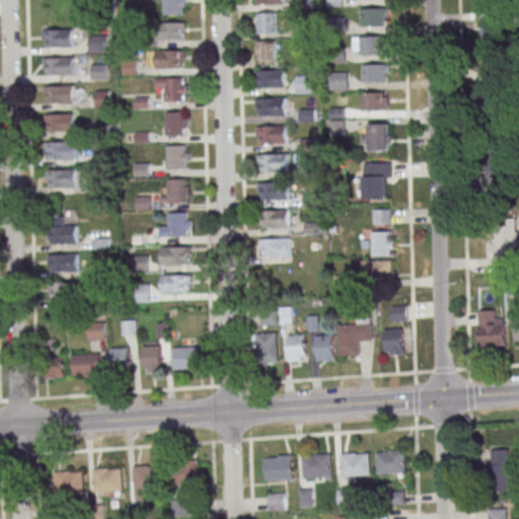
[(164,0),(181,0),(181,14),(164,14),(164,0)]
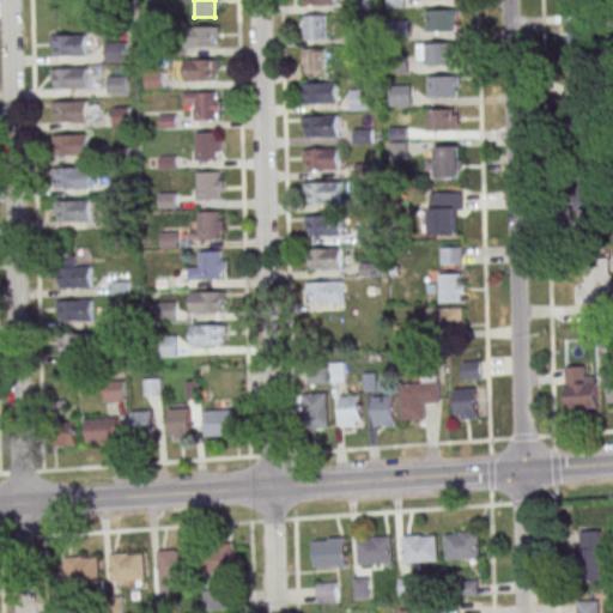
[(428,11),(428,31),(459,30),(457,10),(428,11)]
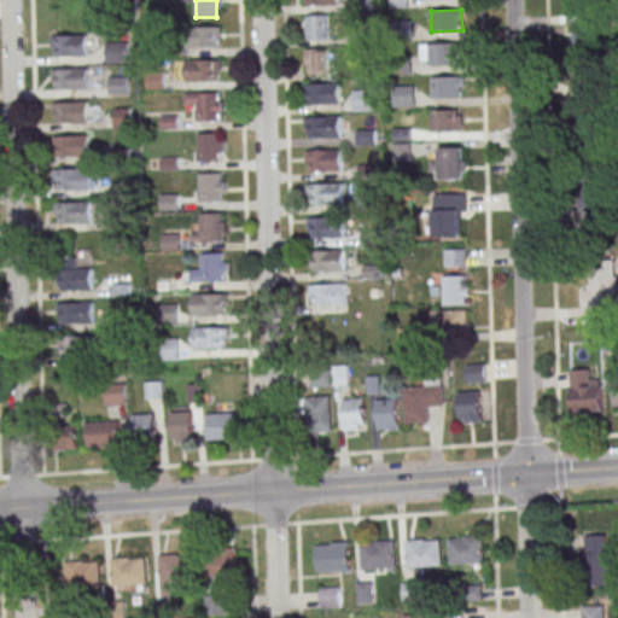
[(328,15),(307,15),(307,40),(328,40),(328,15)]
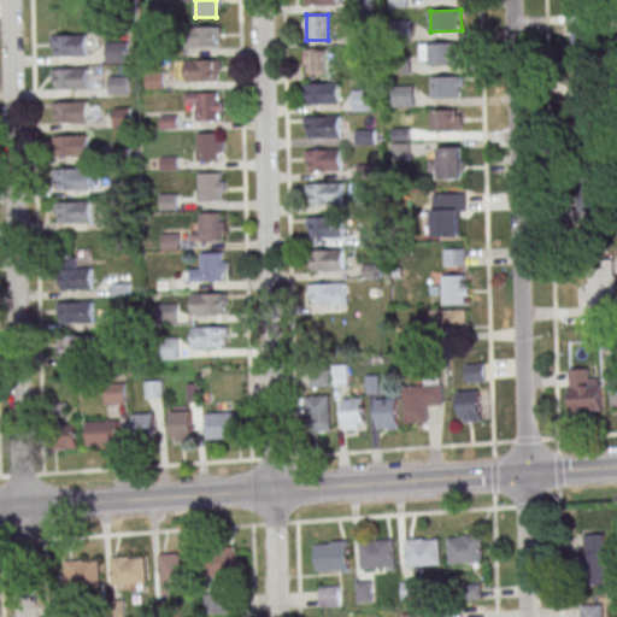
[(409,19),(409,39),(392,39),(392,21),(409,19)]
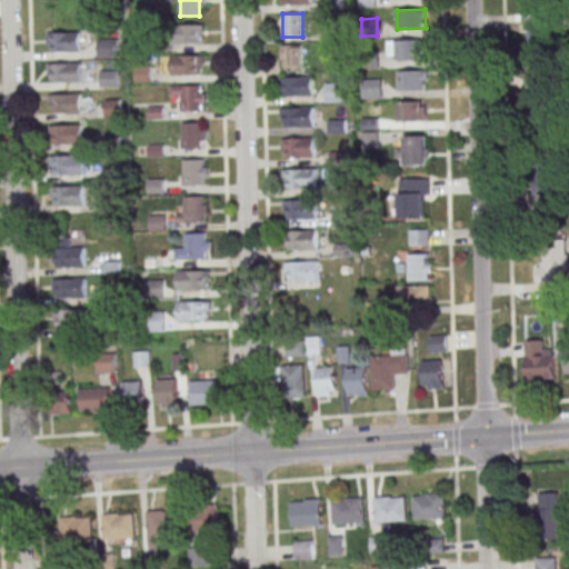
[(202,25),(177,25),(177,43),(202,43),(202,25)]
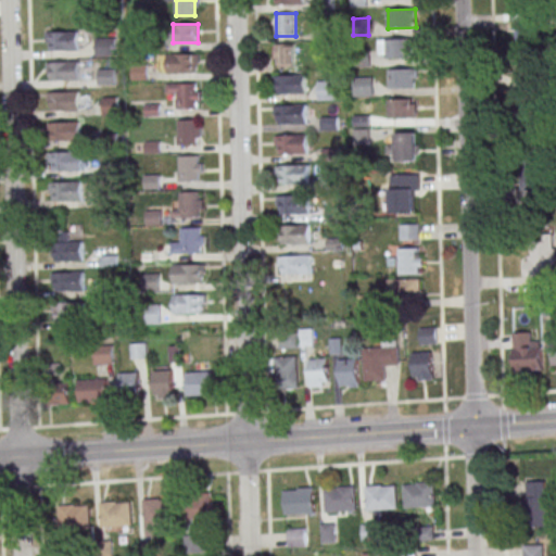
[(77,30),(78,50),(50,50),(50,41),(46,42),(46,32),(77,30)]
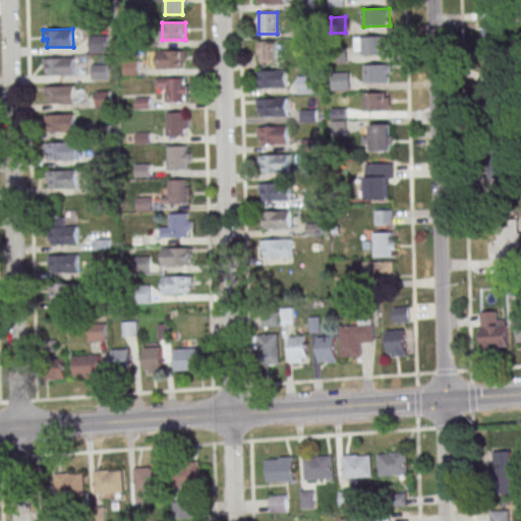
[(107,35),(88,35),(88,52),(107,52),(107,35)]
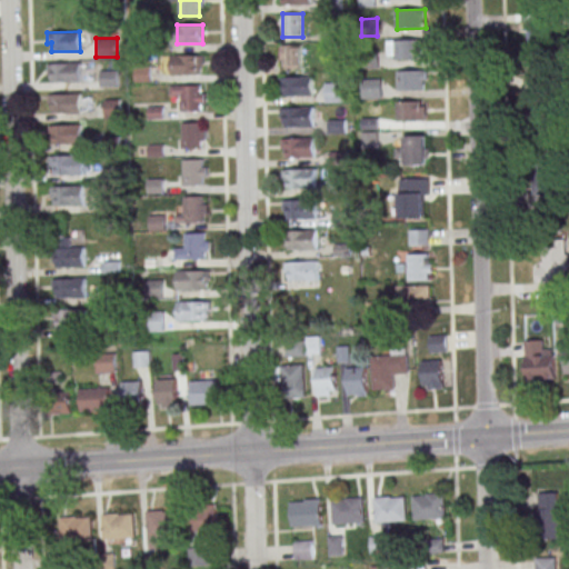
[(396,40),(396,59),(423,58),(423,39),(396,40)]
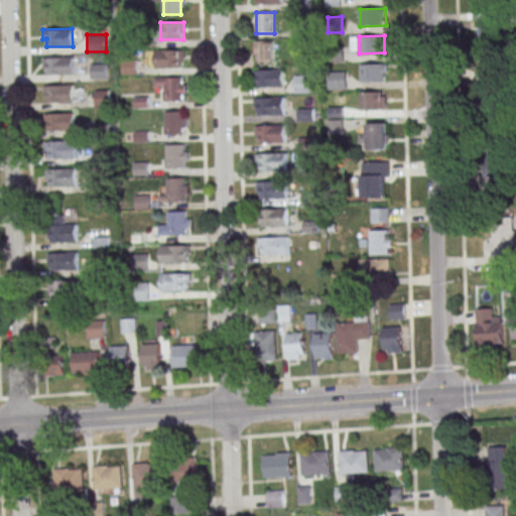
[(274,41),(256,41),(256,60),(274,60),(274,41)]
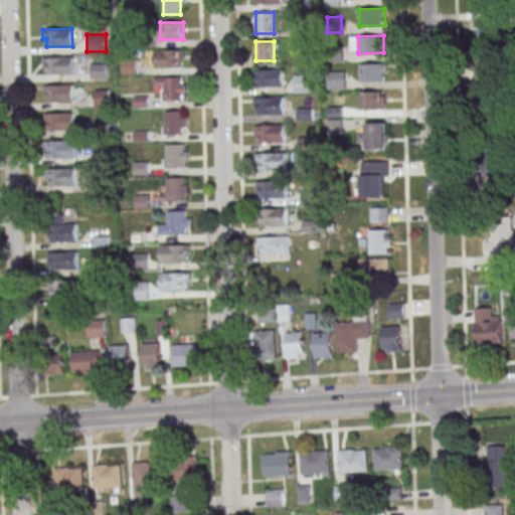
[(342,46),(342,61),(328,61),(328,46),(342,46)]
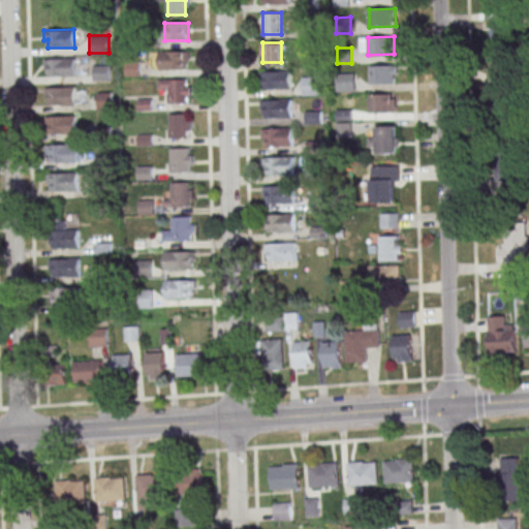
[(189,69),(189,52),(158,52),(158,69),(189,69)]
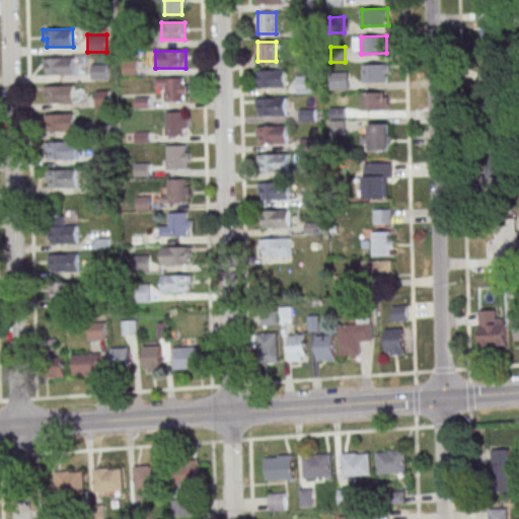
[(73,57),(73,74),(47,75),(47,67),(43,67),(43,58),(73,57)]
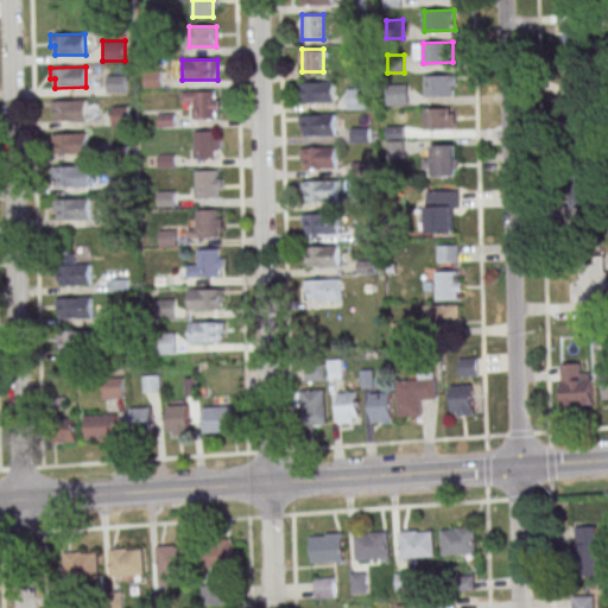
[(145,86),(160,86),(160,71),(145,71),(145,86)]
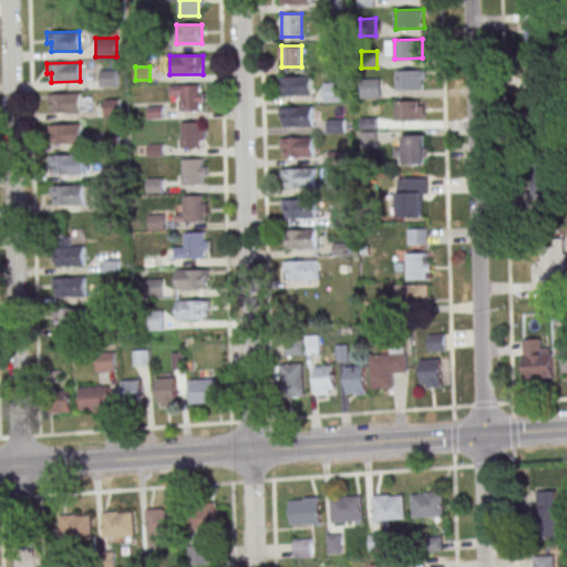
[(100,86),(116,86),(116,70),(100,70),(100,86)]
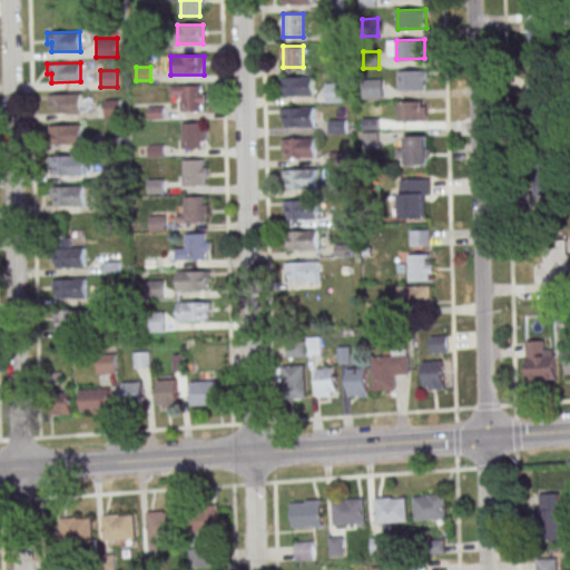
[(399,71),(399,90),(428,89),(426,70),(399,71)]
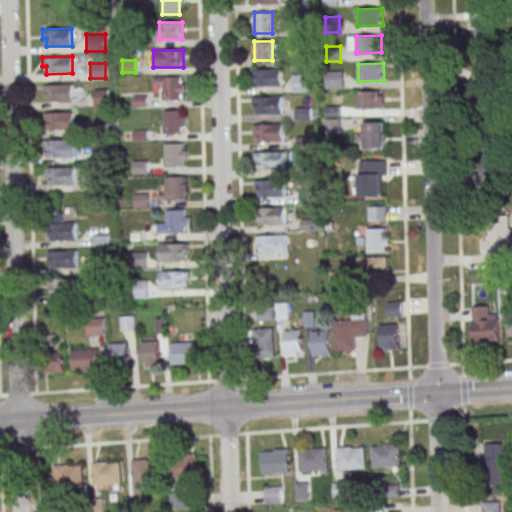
[(252,69),(282,68),(282,86),(256,86),(256,78),(252,79),(252,69)]
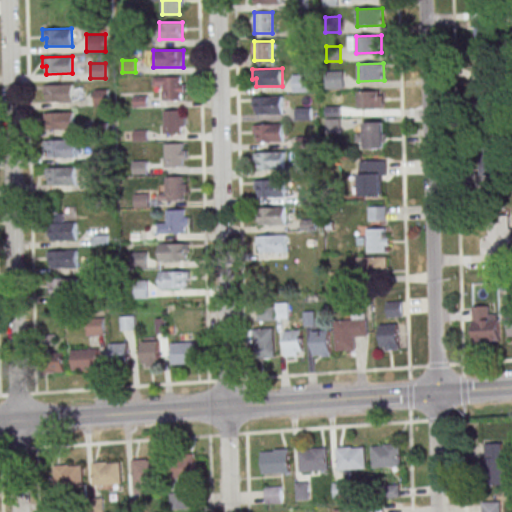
[(342,71),(343,88),(325,89),(325,71),(342,71)]
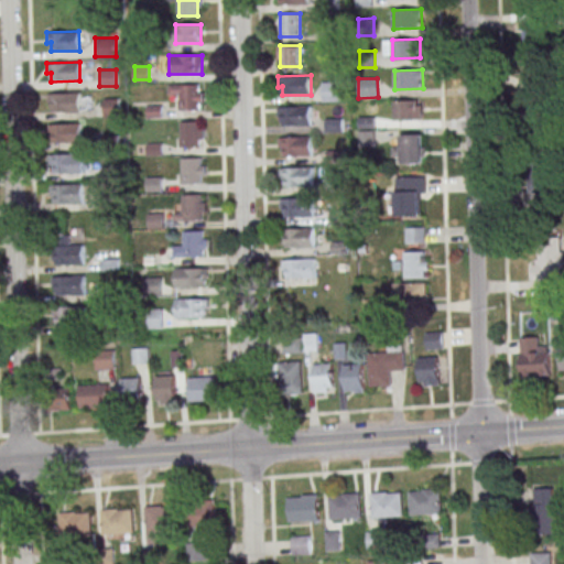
[(342,82),(342,101),(323,101),(322,82),(342,82)]
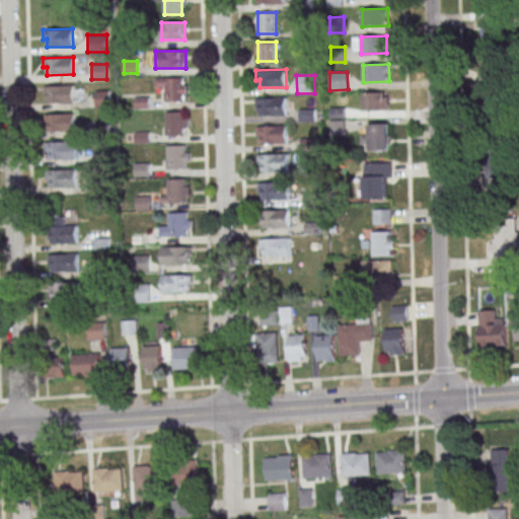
[(165,78),(182,78),(183,100),(165,101),(165,78)]
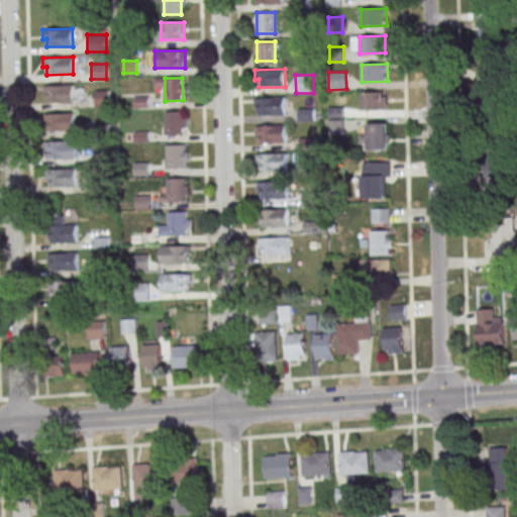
[(74,85),(74,102),(47,103),(47,95),(44,95),(44,85),(74,85)]
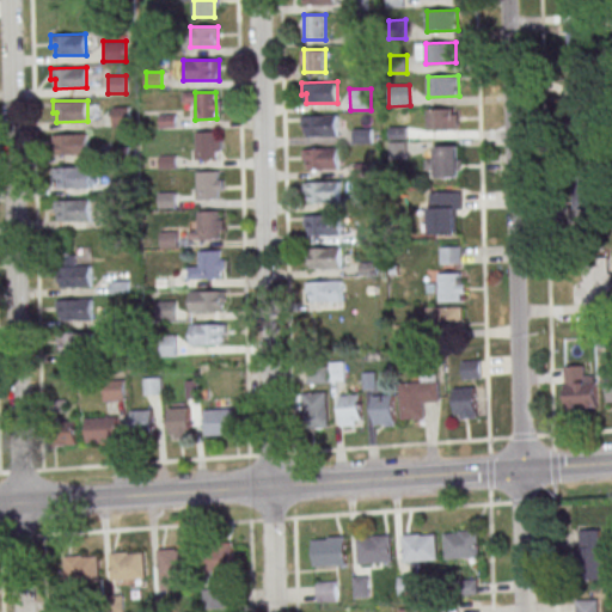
[(132,106),(111,106),(111,126),(132,126),(132,106)]
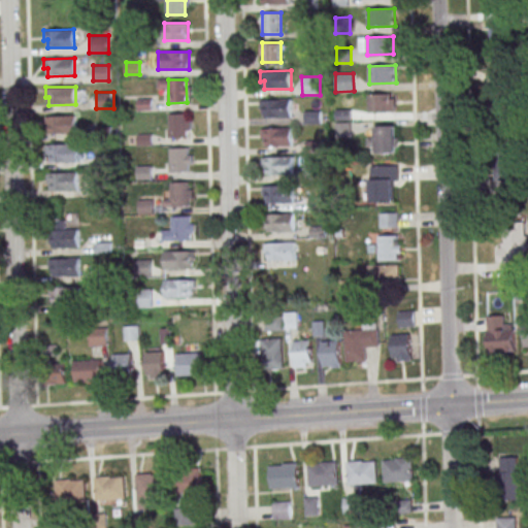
[(368,95),(390,94),(390,99),(394,98),(395,112),(369,112),(368,95)]
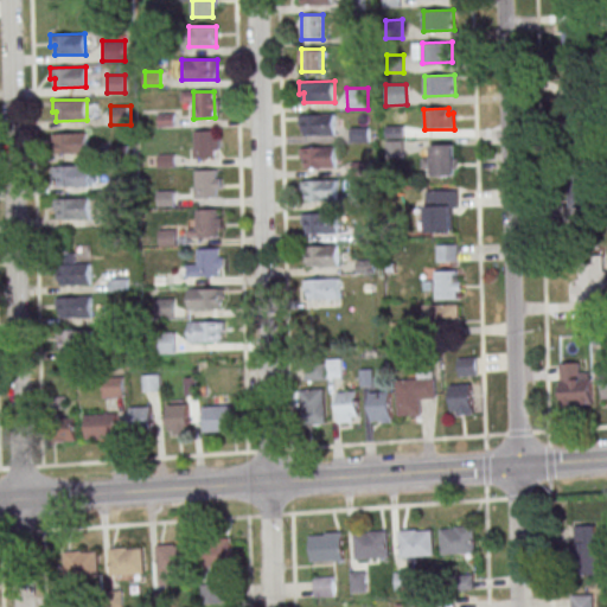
[(299,115),(334,115),(336,135),(305,136),(305,127),(300,127),(299,115)]
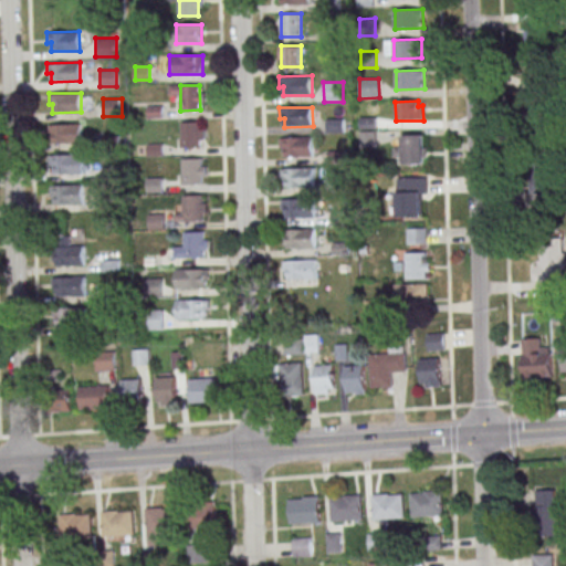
[(181,122),(200,122),(201,147),(181,147),(181,122)]
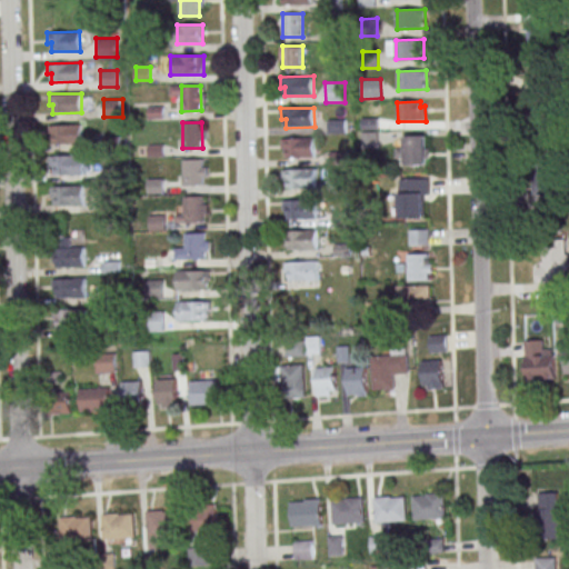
[(82,125),(82,143),(53,143),(53,136),(50,136),(50,125),(82,125)]
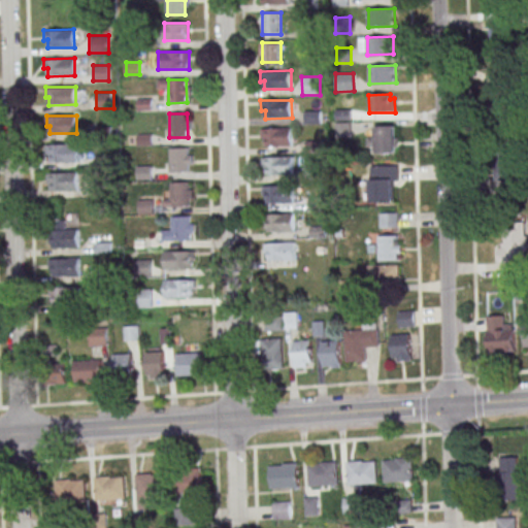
[(375,127),(394,126),(395,151),(376,152),(375,127)]
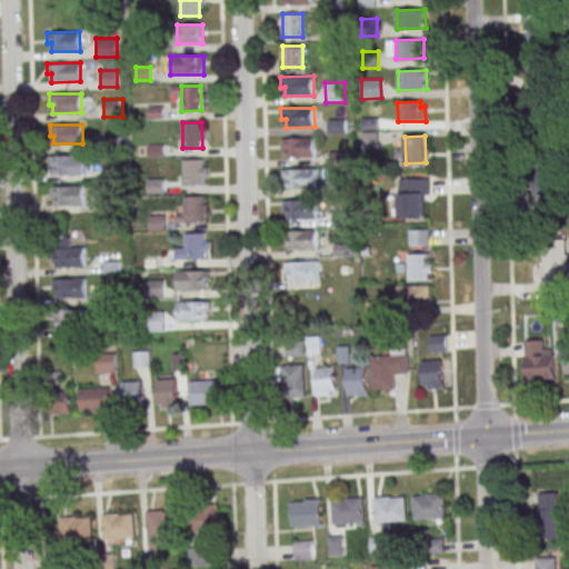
[(282,138),(315,138),(316,157),(287,158),(287,149),(282,149),(282,138)]
